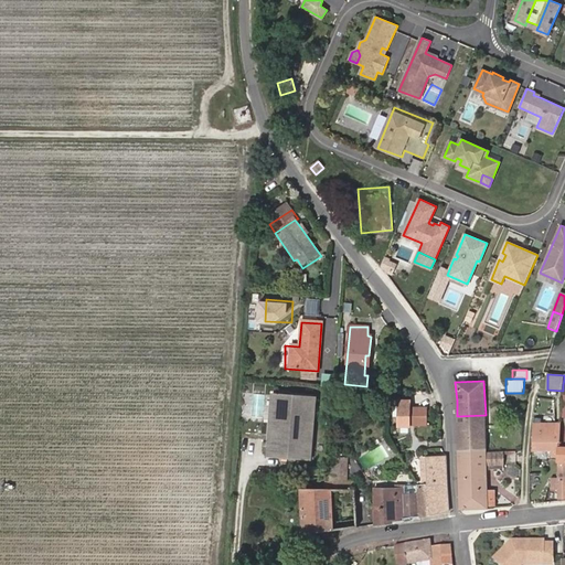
[(273,394),(266,455),(312,459),(317,397),(273,394)]
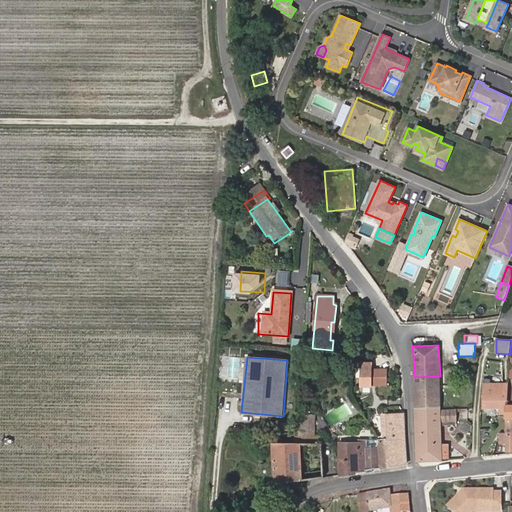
[(368,365),(360,364),(359,381),(367,381),(368,365)]
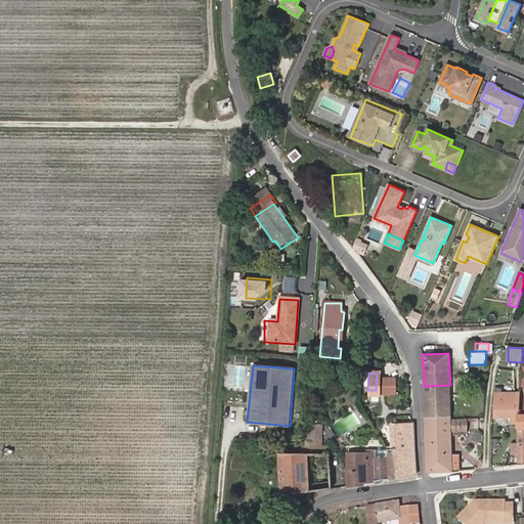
[(426,419),(451,419),(450,385),(424,386),(426,419)]
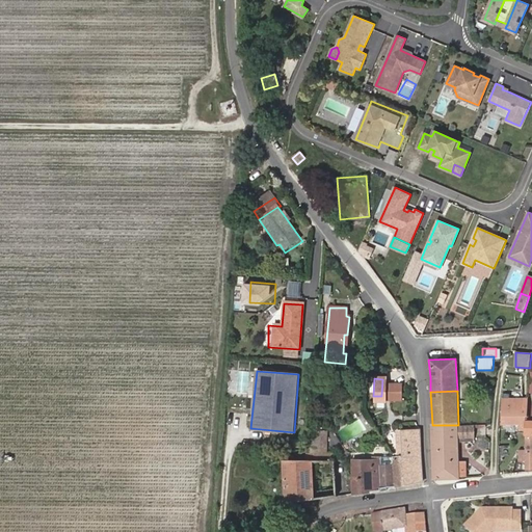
[(528,420),(529,399),(503,399),(503,423),(523,424),(523,427),(526,428),(526,435),(531,434),(531,423),(528,424),(528,420)]
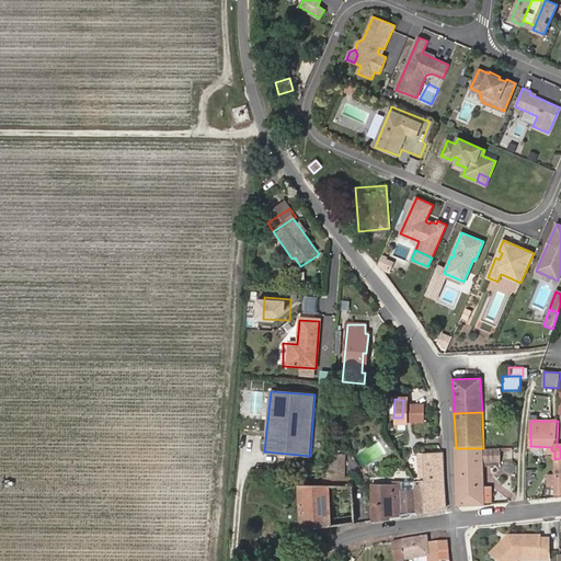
[(457,506),(484,504),(483,448),(456,448),(457,506)]
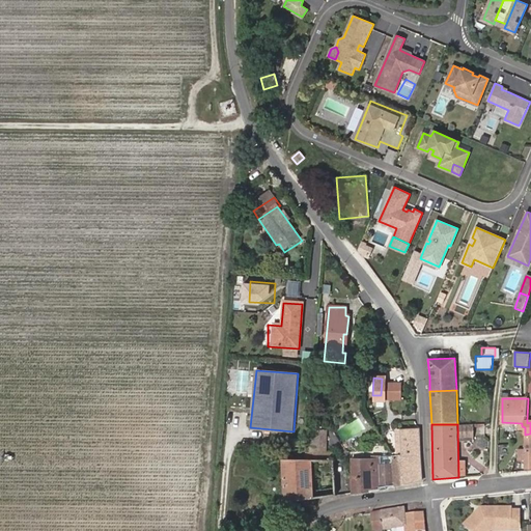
[(323,429),(318,429),(318,451),(327,451),(327,445),(327,437),(323,437),(323,429)]
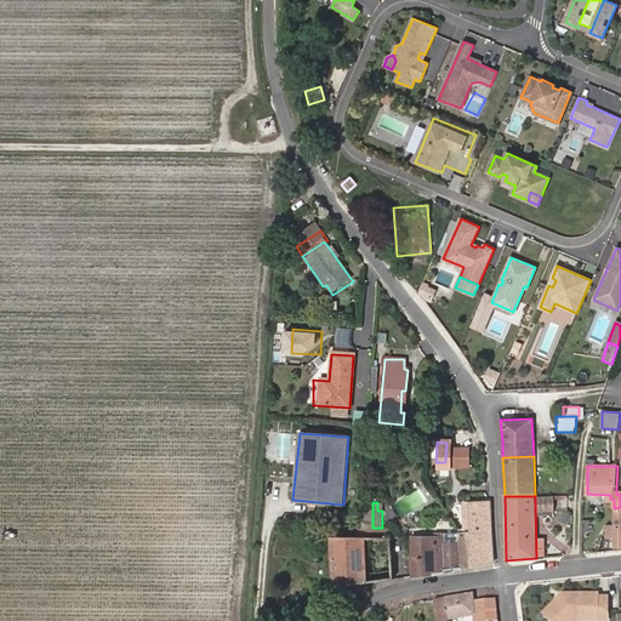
[(493,559),(490,502),(471,502),(472,535),(473,559),(472,564),(493,559)]
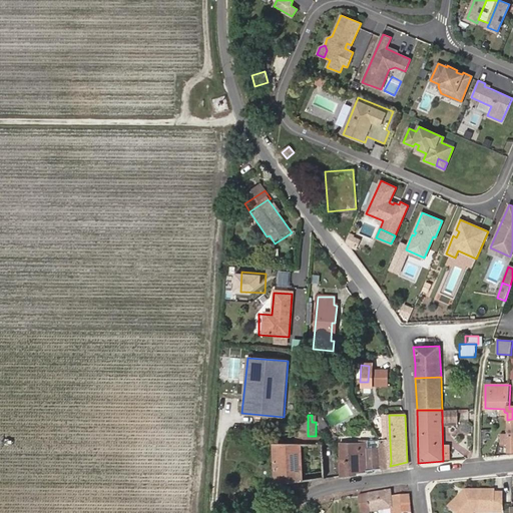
[(512,452),(512,419),(507,420),(507,435),(500,435),(500,446),(507,445),(508,453),(512,452)]
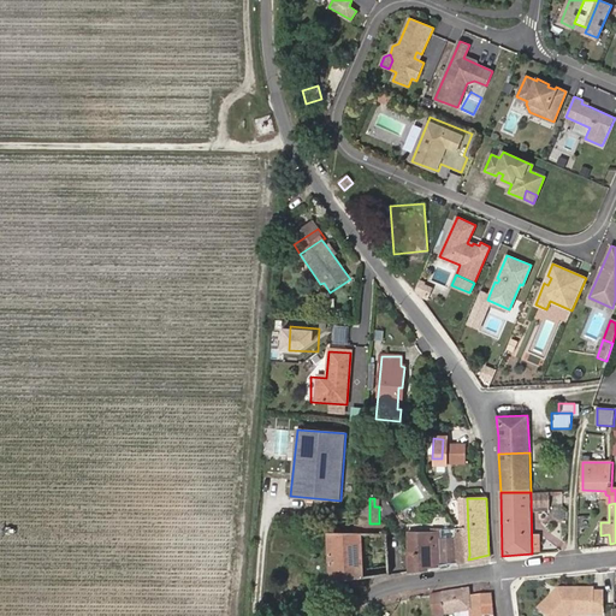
[(366,576),(365,528),(355,528),(355,534),(329,534),(330,581),(366,576)]
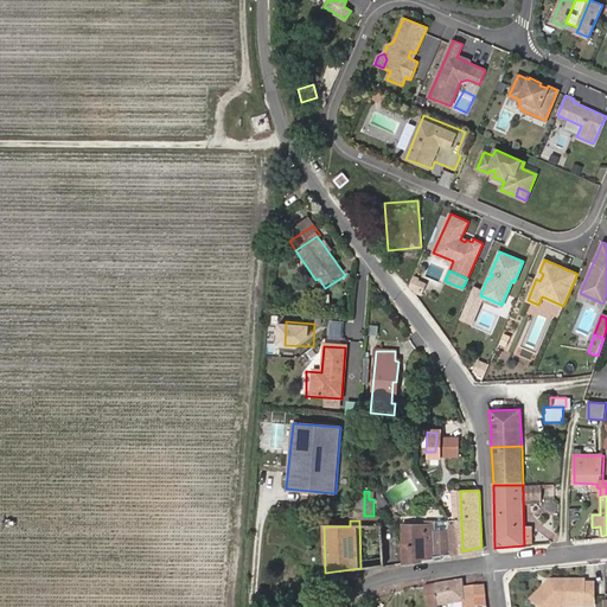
[(461,523),(453,523),(449,523),(434,523),(402,524),(402,562),(441,557),(441,555),(461,551),(462,547),(461,523)]
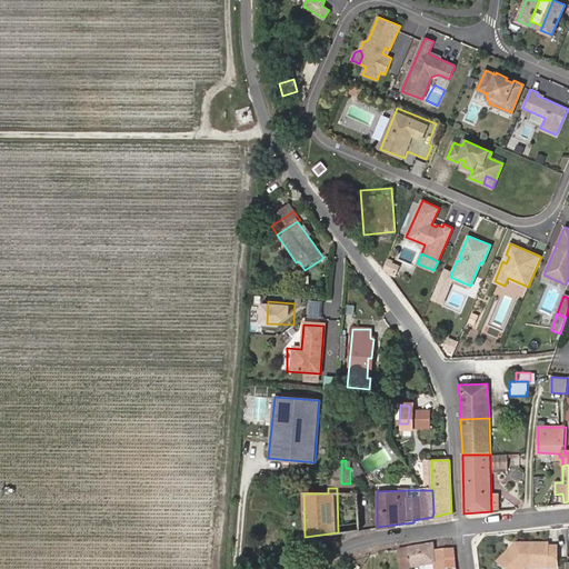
[(411,568),(436,565),(433,551),(432,543),(408,549),(409,568),(411,568)]
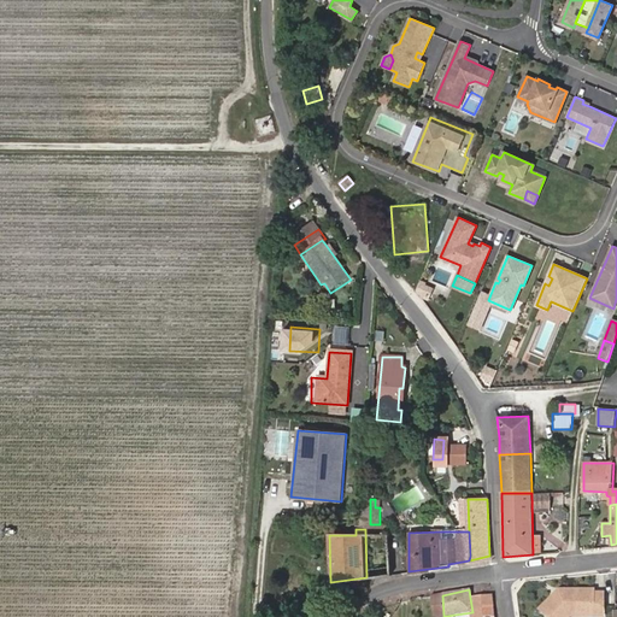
[(559,594),(536,609),(541,616),(597,616),(598,611),(600,611),(600,589),(566,589),(565,593),(560,597),(559,594)]
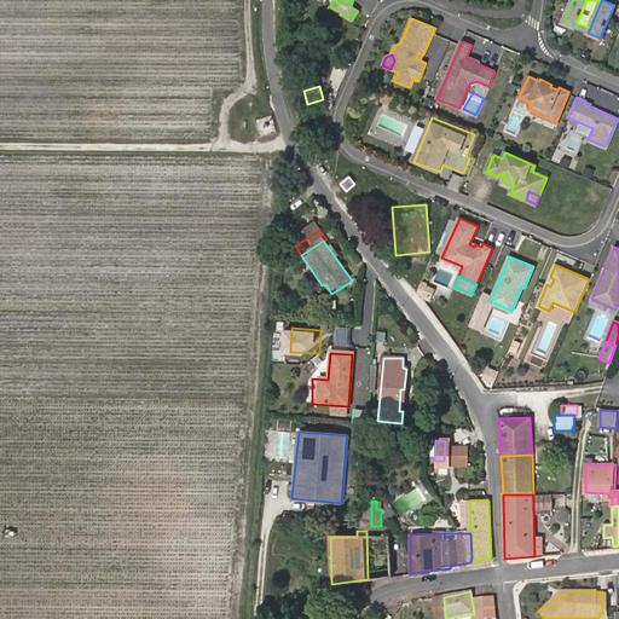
[(496,618),(493,596),(472,600),(474,614),(474,618),(496,618)]
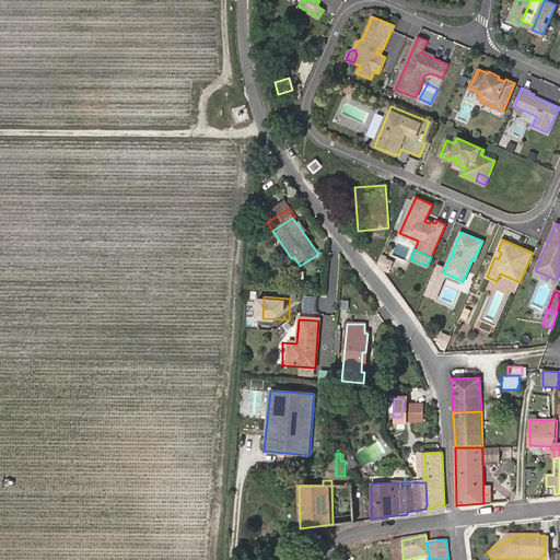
[(403,559),(401,540),(393,543),(395,559),(403,559)]
